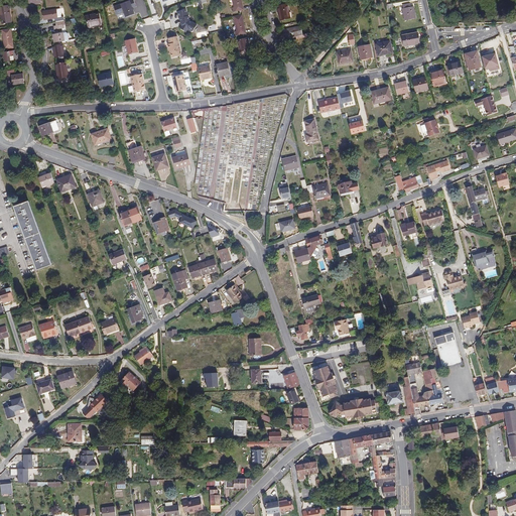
[(136,6),(133,0),(128,0),(114,5),(117,13),(124,11),(125,16),(134,13),(132,7),(136,6)]
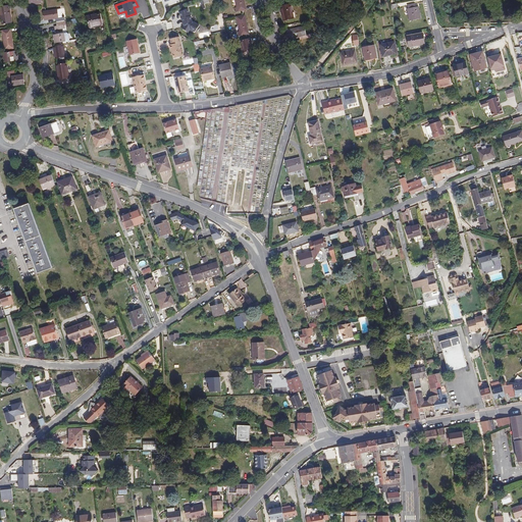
[(245,10),(244,6),(246,6),(244,0),(235,0),(238,8),(236,8),(237,12),(245,10)]
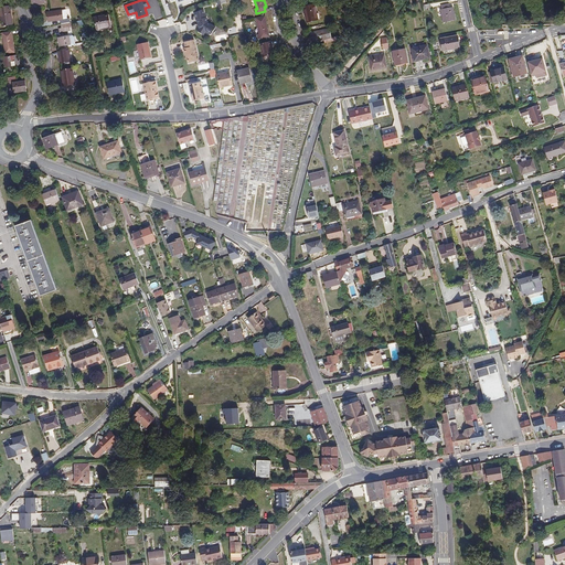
[(305,13),(306,13),(308,22),(318,20),(315,4),(304,7),(305,13)]
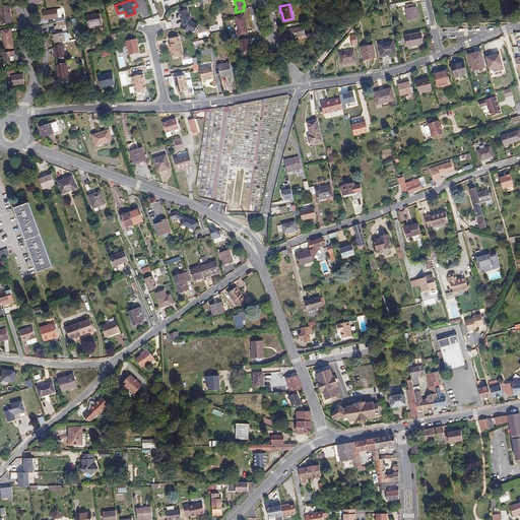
[(9,5),(0,6),(3,24),(11,23),(9,5)]
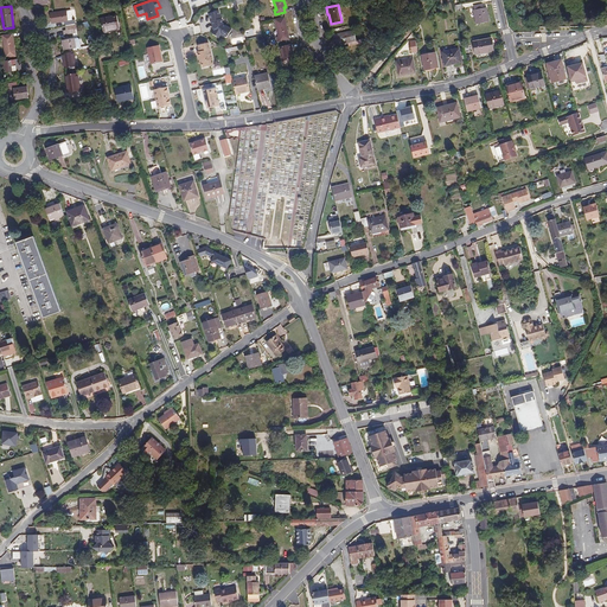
[(478,10),(475,10),(474,11),(477,25),(490,21),(487,7),(484,8),(478,10)]
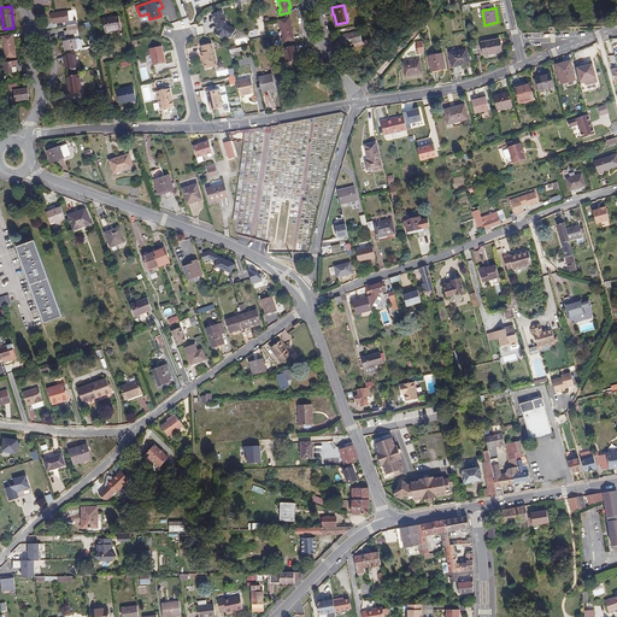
[(53,24),(66,22),(66,25),(76,24),(76,21),(74,21),(72,11),(68,12),(68,11),(51,13),(53,24)]
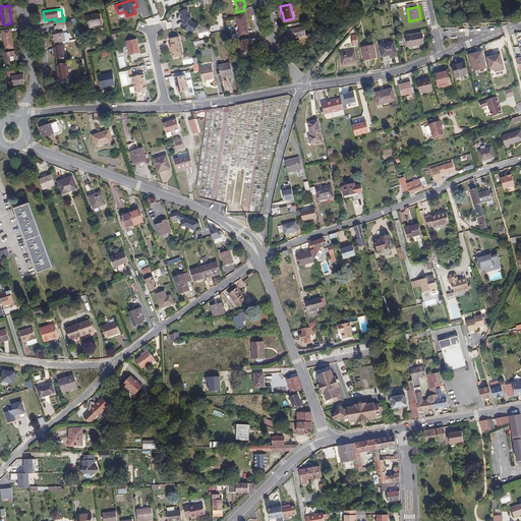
[(189,16),(187,9),(179,12),(180,18),(181,18),(182,23),(183,23),(183,25),(183,26),(182,30),(187,33),(189,30),(192,32),(195,32),(198,25),(191,20),(189,16)]
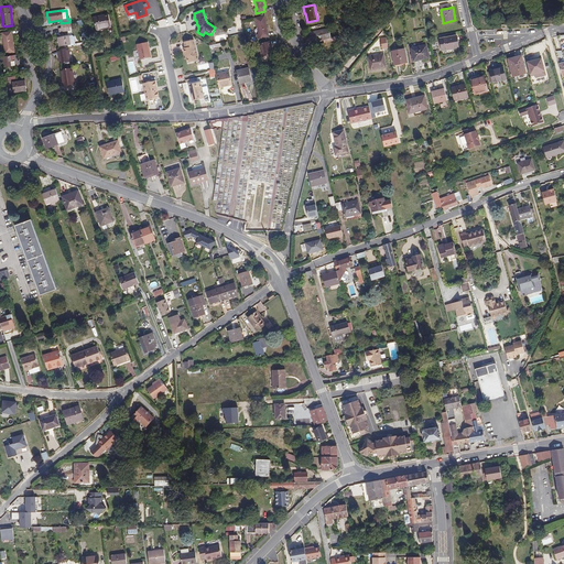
[(109,14),(94,18),(96,30),(111,26),(109,14)]
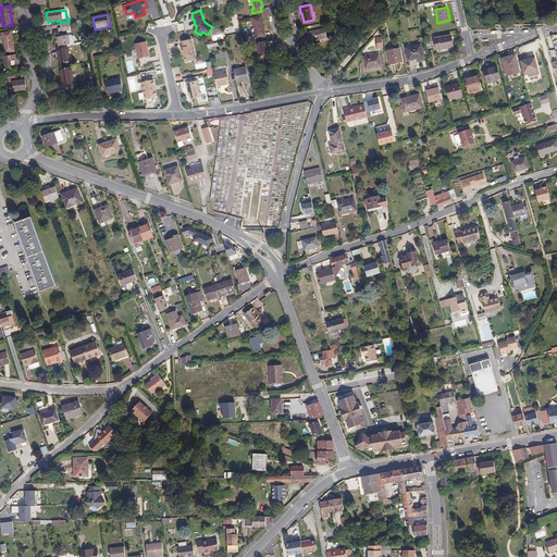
[(255,34),(256,38),(264,36),(263,32),(265,32),(261,16),(252,19),(256,34),(255,34)]
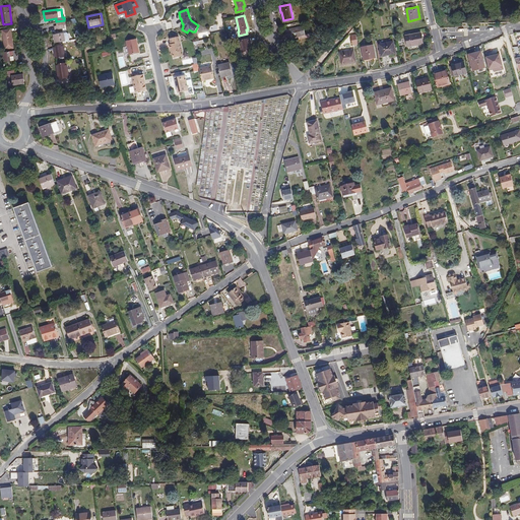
[(300,27),(285,30),(287,39),(299,37),(300,40),(313,37),(312,34),(301,36),(300,27)]
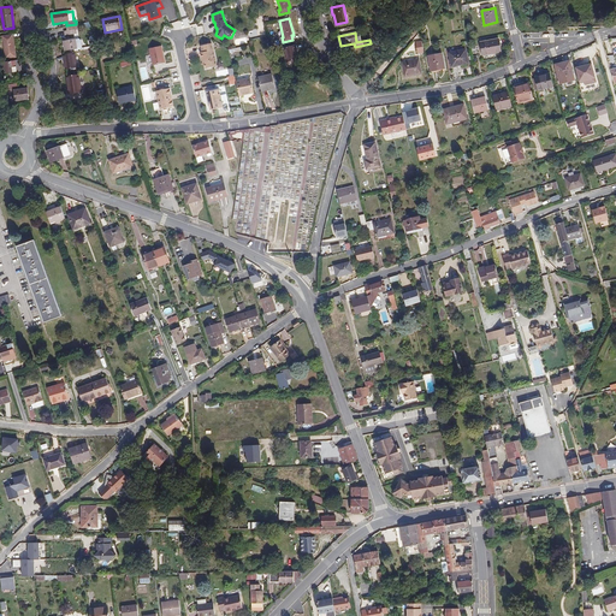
[(13,40),(12,40),(11,35),(0,36),(1,41),(4,41),(6,59),(16,57),(13,40)]
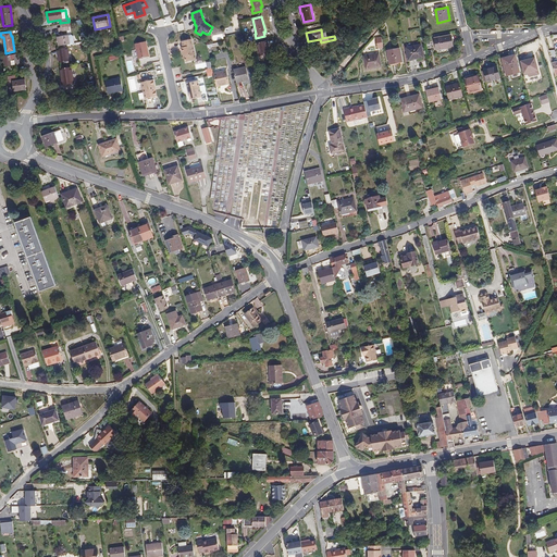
[(69,35),(58,37),(59,46),(70,45),(69,35)]
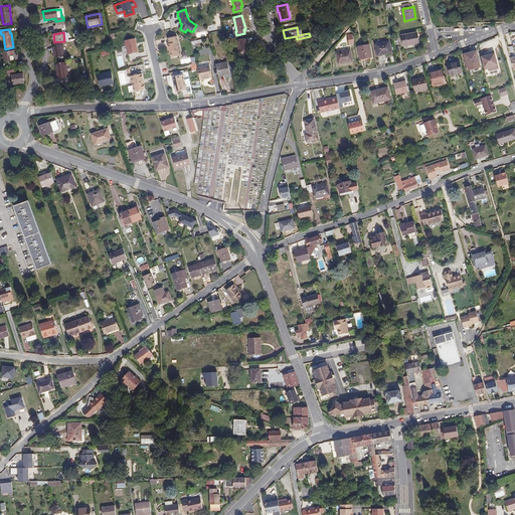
[(403,44),(408,43),(409,45),(419,43),(417,32),(402,35),(403,44)]
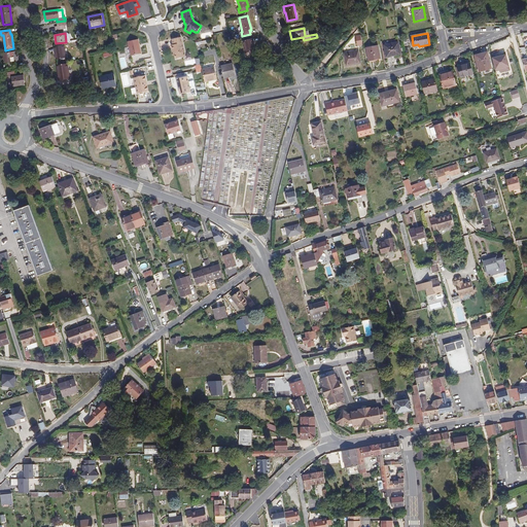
[(185,57),(181,37),(172,39),(173,44),(172,45),(173,50),(174,49),(176,59),(185,57)]
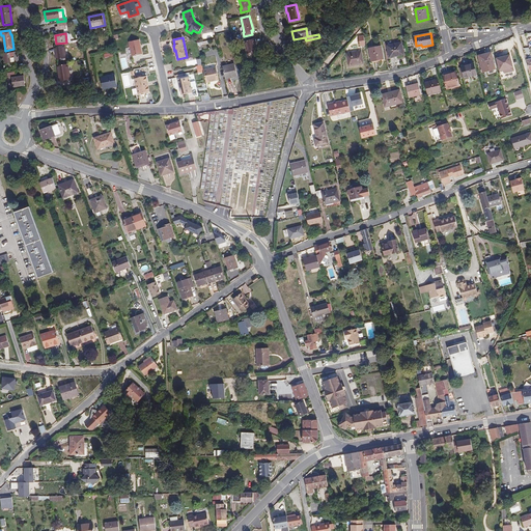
[(254,38),(245,40),(248,53),(257,51),(254,38)]
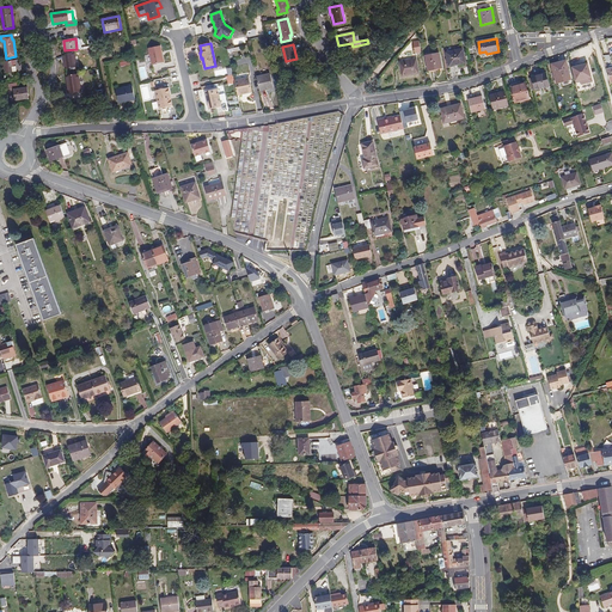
[(165,62),(160,46),(148,48),(152,65),(165,62)]
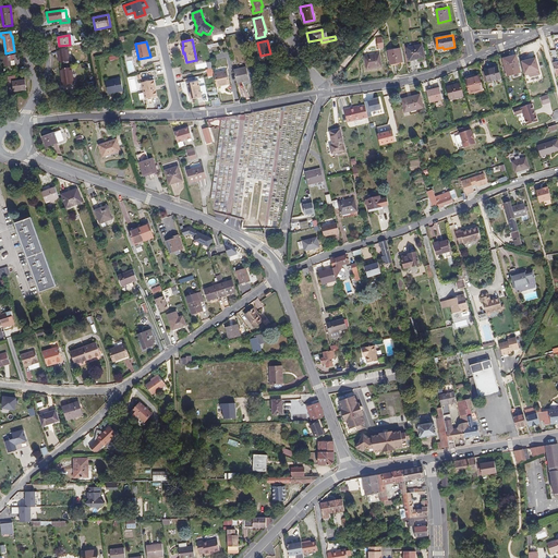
[(422,45),(408,48),(410,61),(425,58),(422,45)]
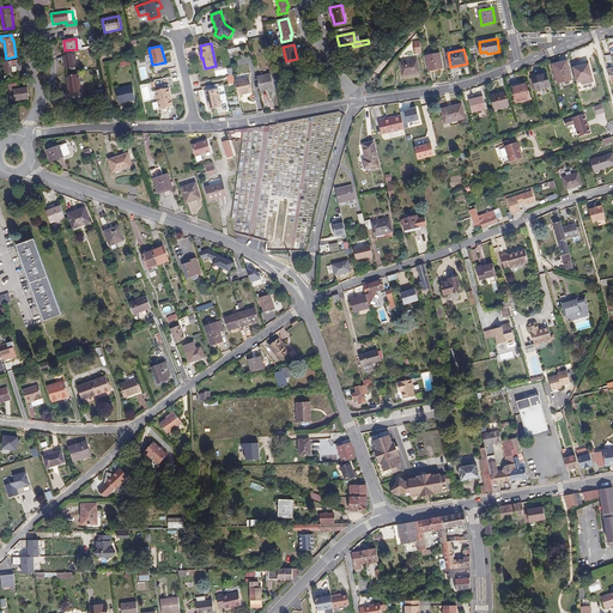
[(74,53),(64,55),(66,70),(77,67),(74,53)]
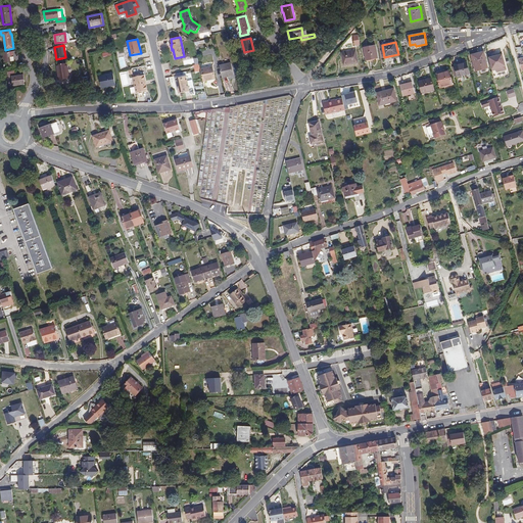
[(376,45),(364,48),(366,60),(378,58),(376,45)]
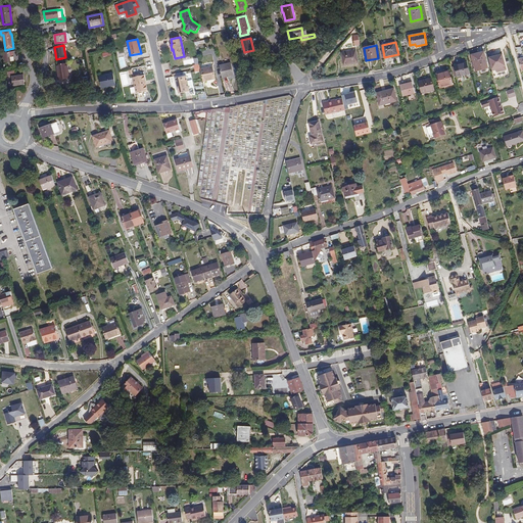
[(357,50),(341,53),(344,65),(359,62),(357,50)]
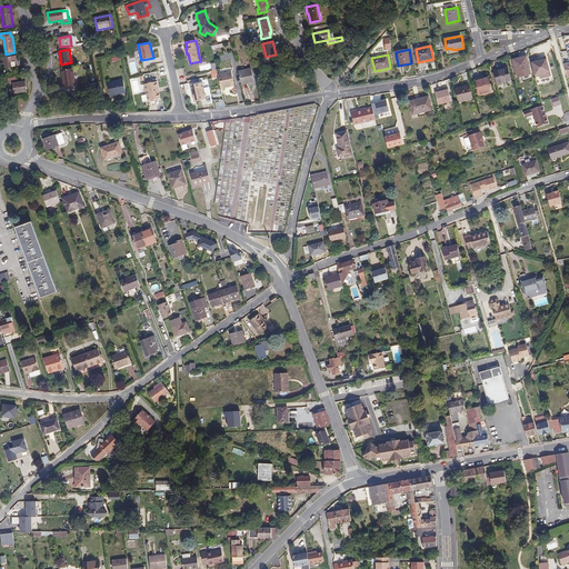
[(17,56),(3,58),(6,68),(20,66),(19,61),(18,61),(17,56)]
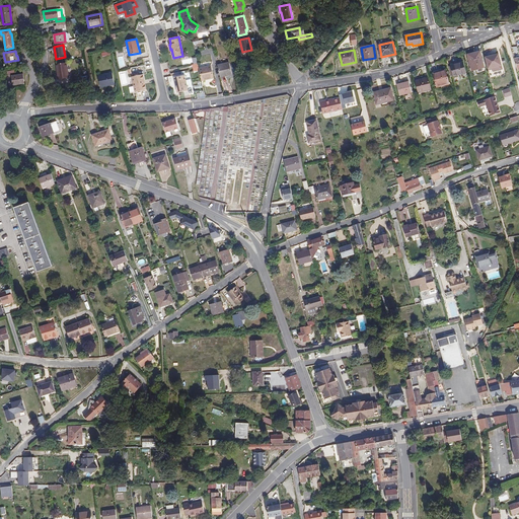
[(472,71),(485,68),(480,53),(468,57),(472,71)]
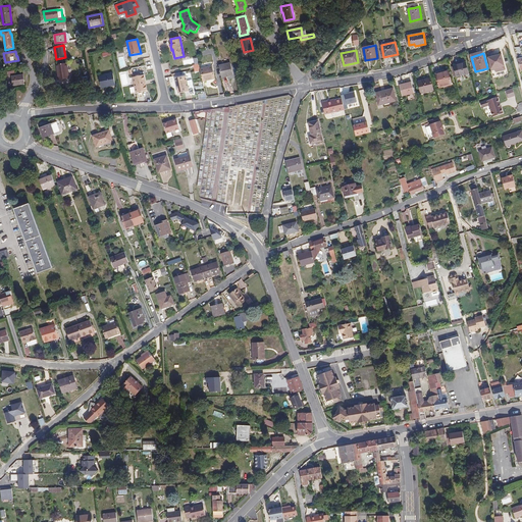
[(506,69),(502,54),(487,57),(491,70),(494,69),(496,72),(506,69)]
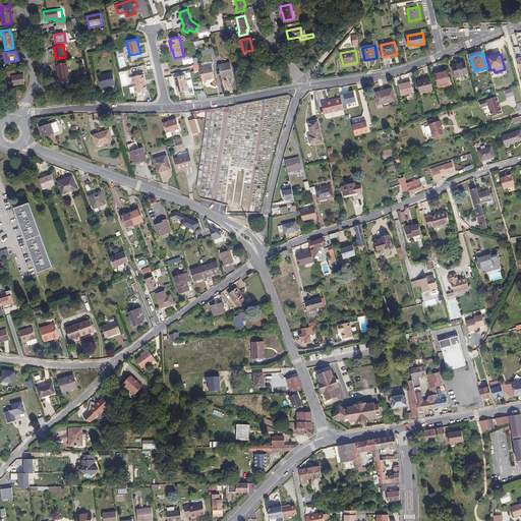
[(468,77),(467,74),(468,73),(465,62),(453,65),(456,76),(462,75),(462,78),(468,77)]
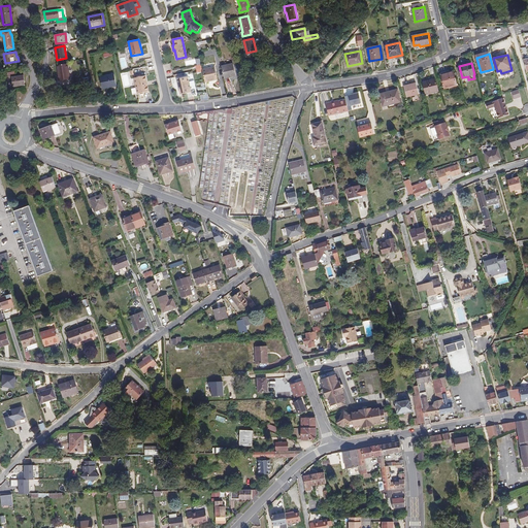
[(60,74),(58,74),(59,80),(70,79),(68,64),(59,66),(60,74)]
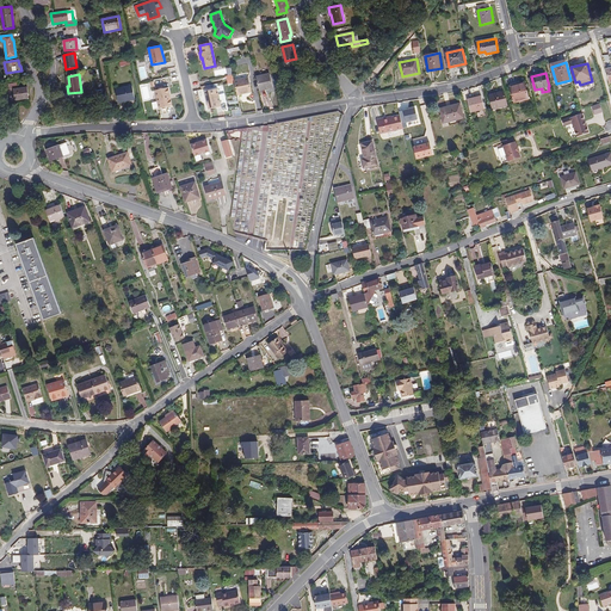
[(273,87),(271,74),(257,76),(260,91),(273,87)]
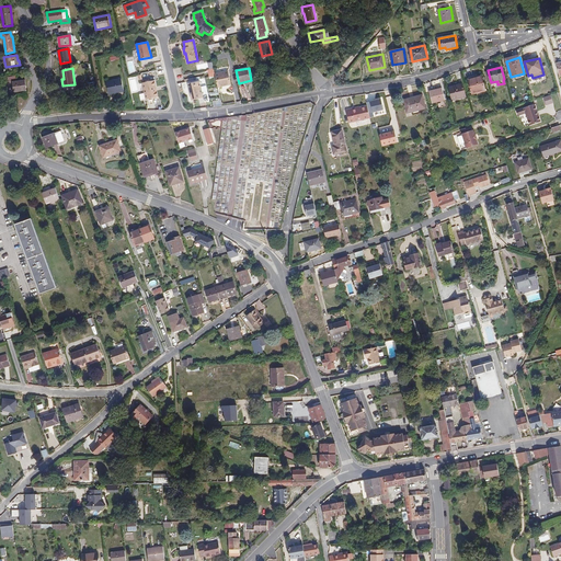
[(231,84),(228,71),(215,73),(218,88),(231,84)]
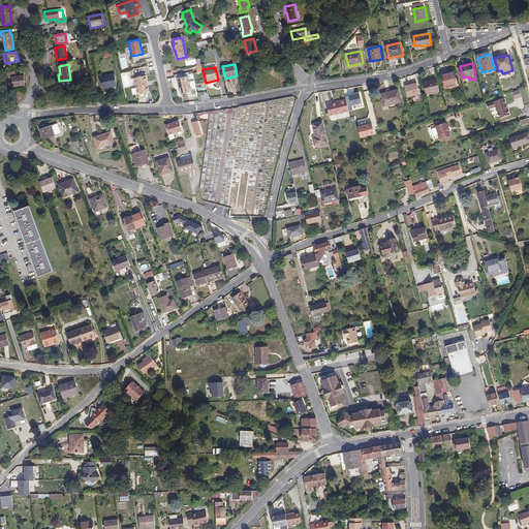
[(455,71),(442,74),(445,89),(458,86),(455,71)]
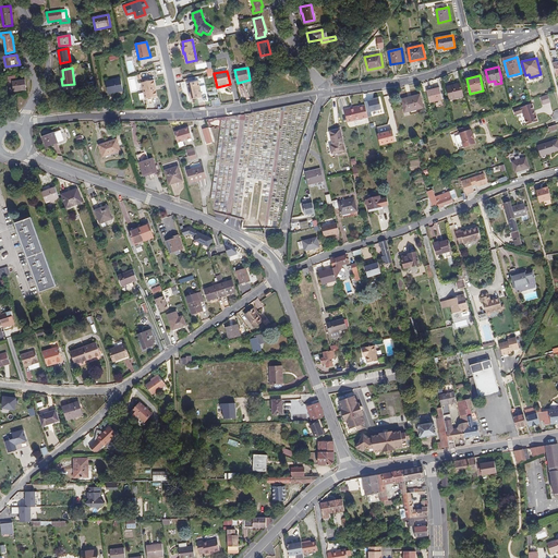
[(116,93),(116,91),(123,89),(121,79),(106,82),(108,94),(116,93)]
